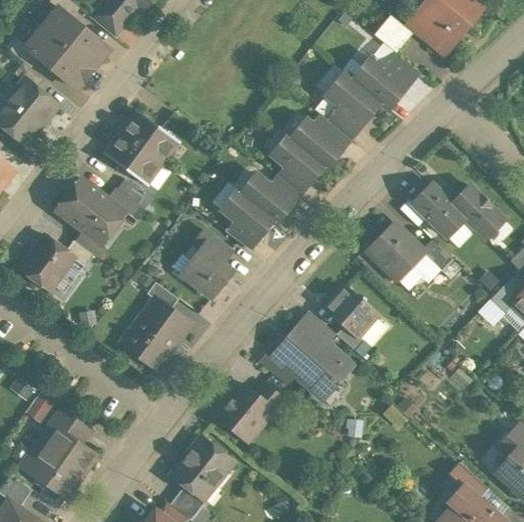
[(80,7),(71,0),(49,0),(58,7),(61,7),(72,16),(80,7)]
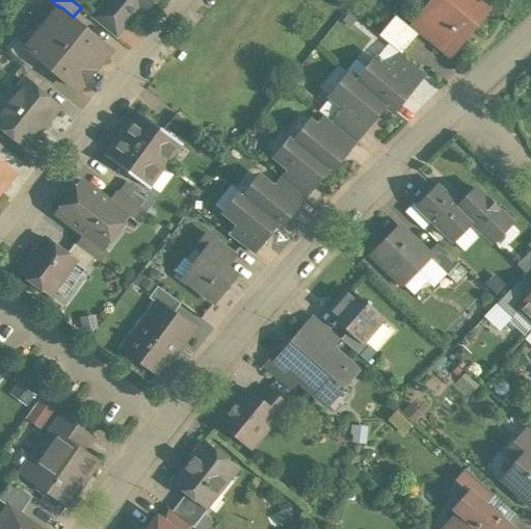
[(109,0),(108,1),(129,18),(143,0),(150,0),(151,1),(151,0),(109,0)]
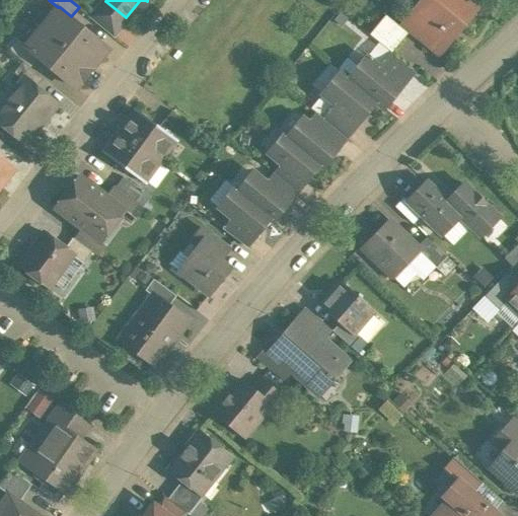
[(431,0),(424,9),(420,5),(405,22),(438,50),(474,5),(468,0),(431,0)]
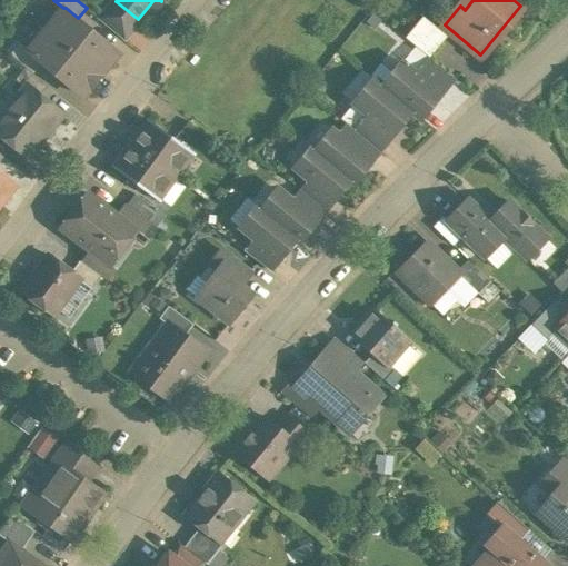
[(138,19),(116,1),(101,19),(122,38),(138,19)]
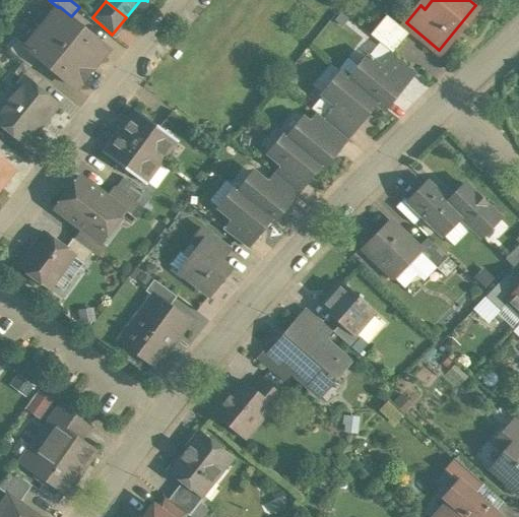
[(58,7),(49,9),(49,20),(43,26),(33,29),(31,40),(27,46),(26,47),(38,58),(44,56),(49,61),(47,64),(72,85),(77,80),(79,82),(104,53),(102,50),(106,45),(80,23),(77,26),(72,21),(71,16),(60,7),(58,7)]
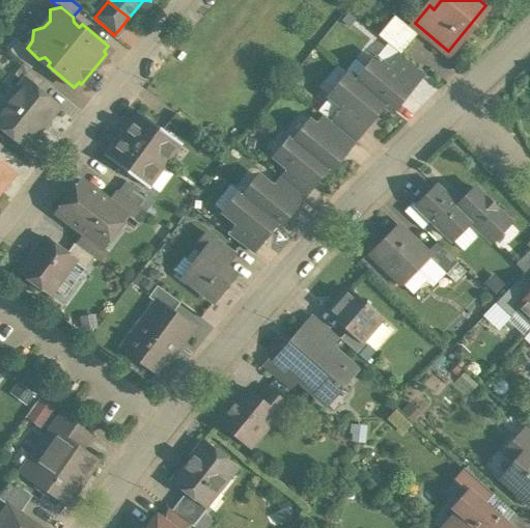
[(417,32),(395,14),(379,33),(401,53),(417,32)]
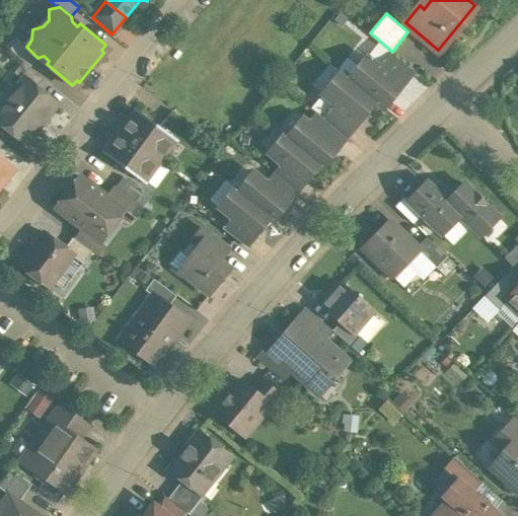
[(27,46),(18,39),(10,49),(24,60),(30,66),(38,58),(26,47),(27,46)]
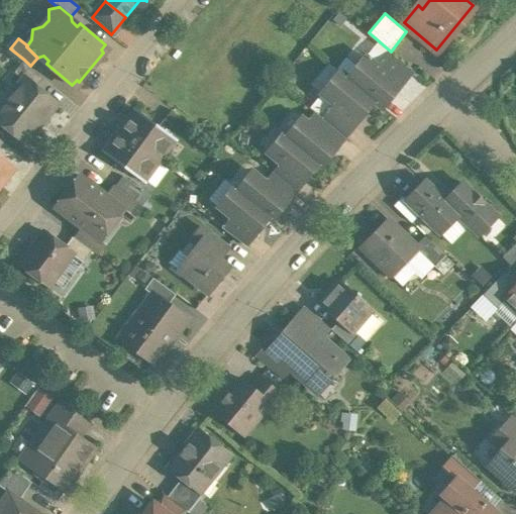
[(411,68),(391,52),(379,66),(399,83),(411,68)]
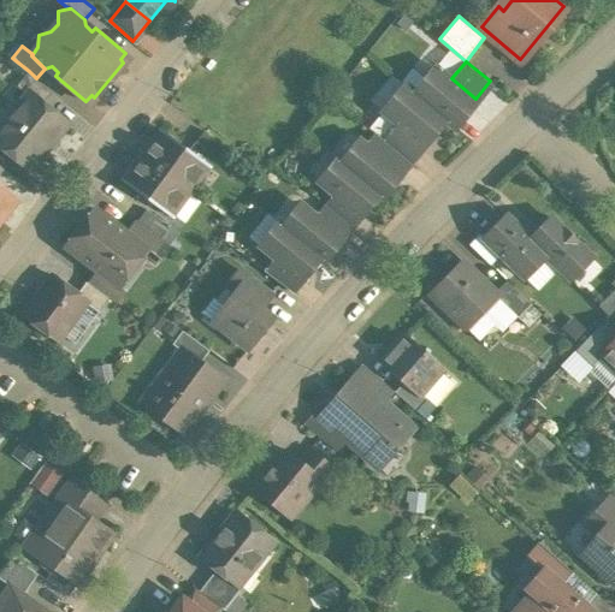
[(451,78),(436,66),(414,91),(447,118),(456,125),(478,100),(475,99),(451,78)]
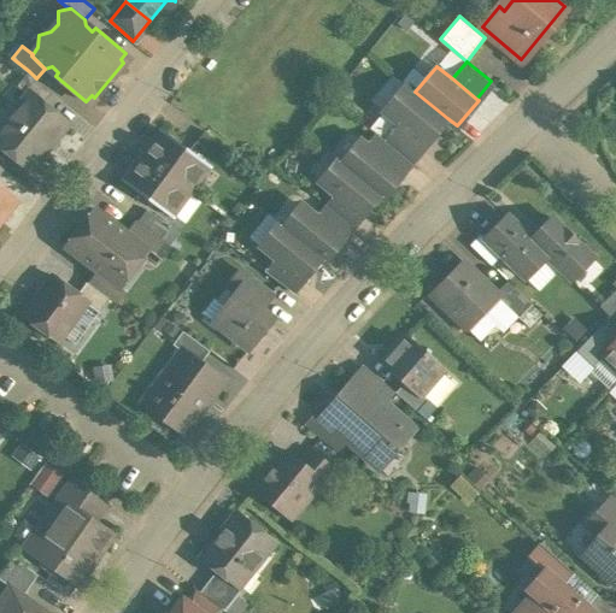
[(36,78),(29,71),(17,86),(27,93),(28,92),(42,104),(52,90),(36,78)]
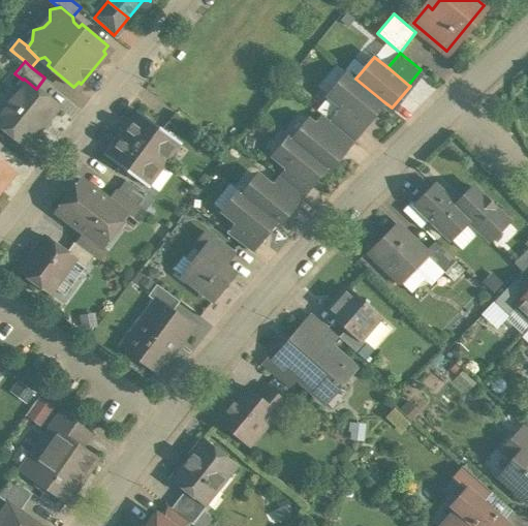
[(348,71),(329,94),(342,105),(363,122),(365,124),(383,101),(355,79),(348,71)]
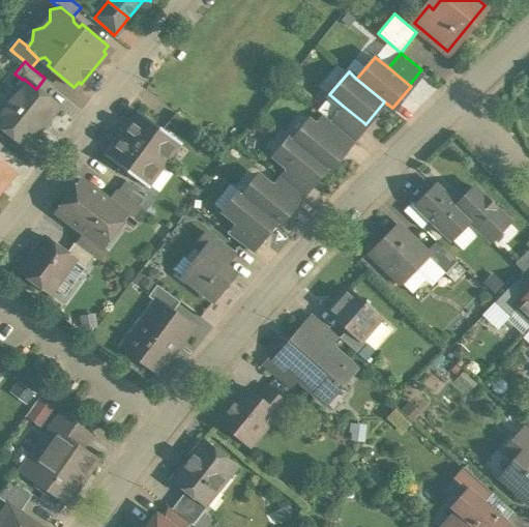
[(23,80),(0,108),(0,122),(25,143),(46,118),(47,119),(57,107),(36,89),(24,79),(23,80)]
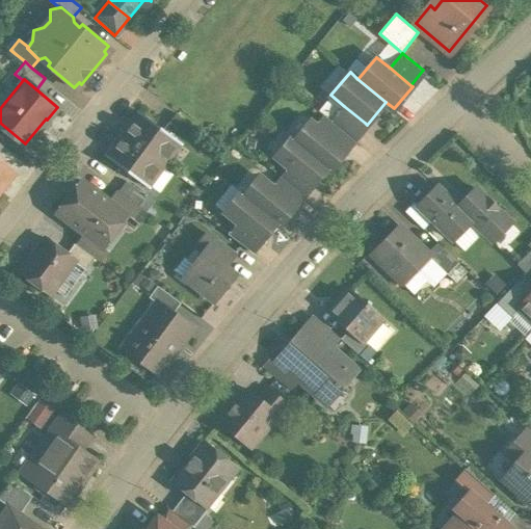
[(365,123),(344,106),(332,121),(352,138),(360,130),(365,123)]
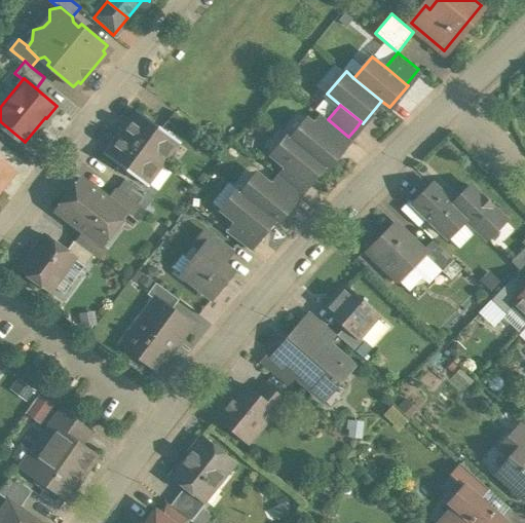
[(179,140),(138,110),(121,132),(162,161),(179,140)]
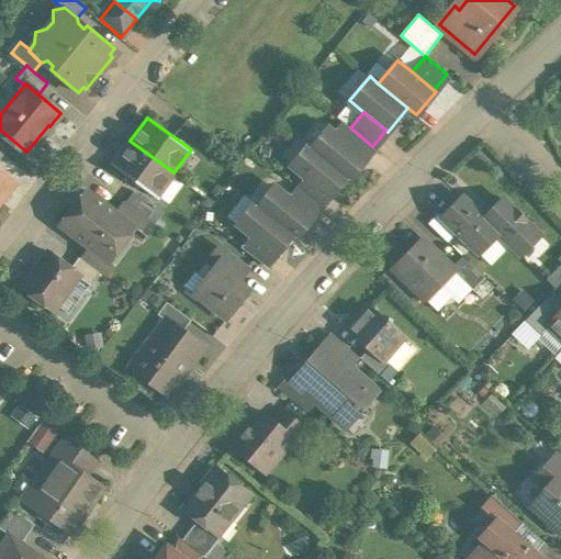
[(350,127),(341,121),(334,131),(363,156),(372,146),(350,127)]
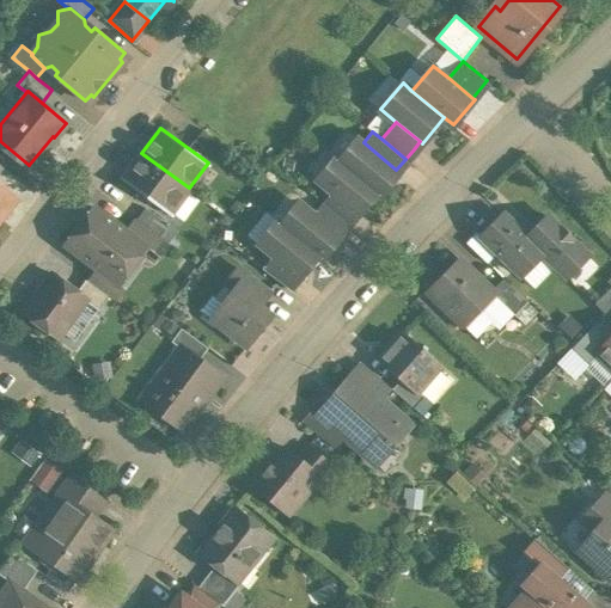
[(364,142),(356,137),(340,159),(336,155),(335,157),(378,191),(380,194),(399,172),(396,170),(364,142)]
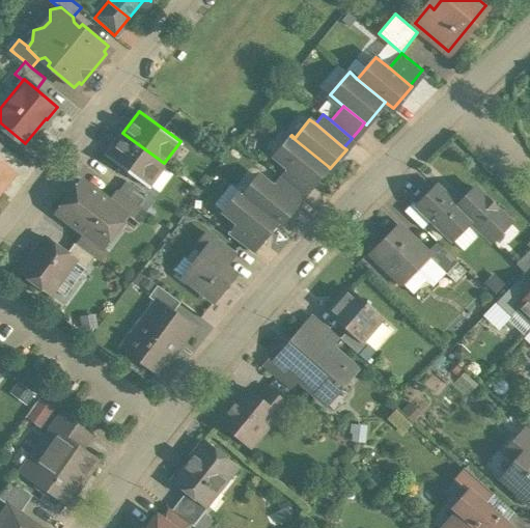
[(164,163),(122,133),(106,156),(147,186),(164,163)]
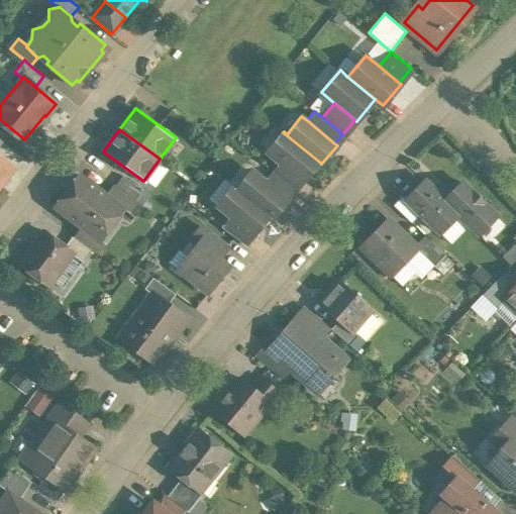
[(319,162),(283,132),(268,150),(281,162),(301,179),(303,181),(319,162)]
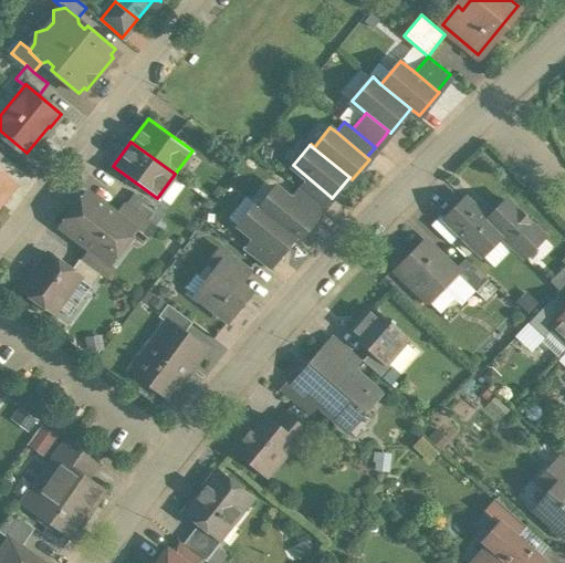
[(0,170),(0,189),(9,179),(0,170)]
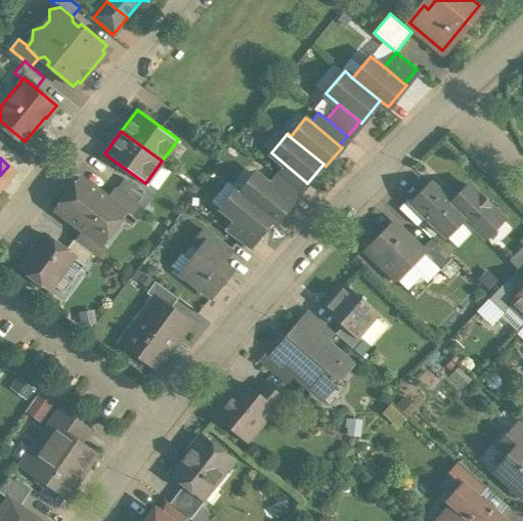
[(305,181),(285,164),(276,173),(297,190),(305,181)]
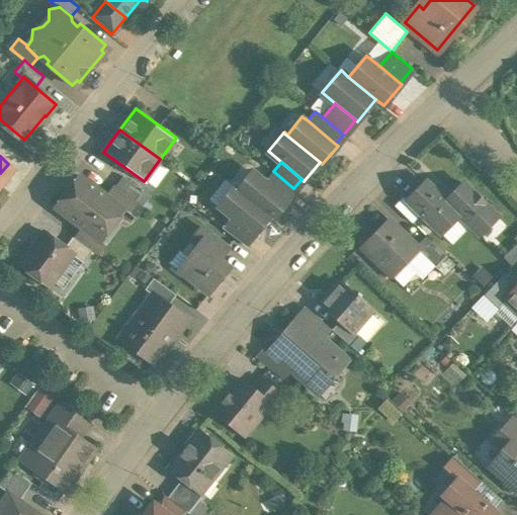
[(266,181),(252,170),(238,188),(235,186),(234,186),(272,218),(287,199),(266,181)]
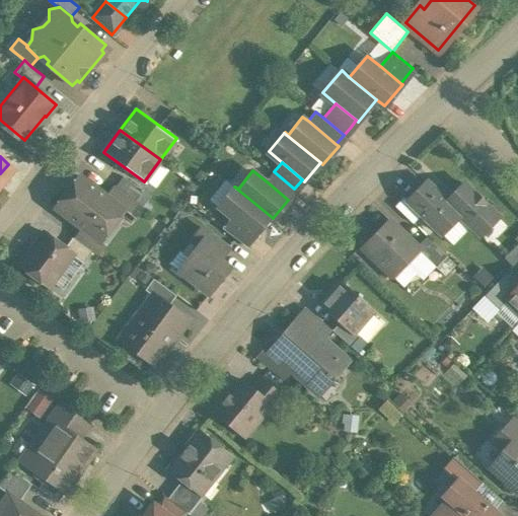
[(294,189),(274,171),(267,181),(287,198),(294,189)]
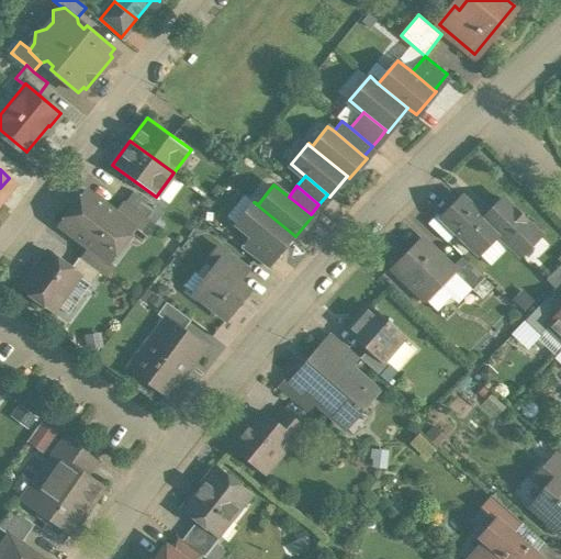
[(116,212),(87,190),(60,224),(90,246),(105,257),(105,256),(130,223),(131,222),(116,212)]
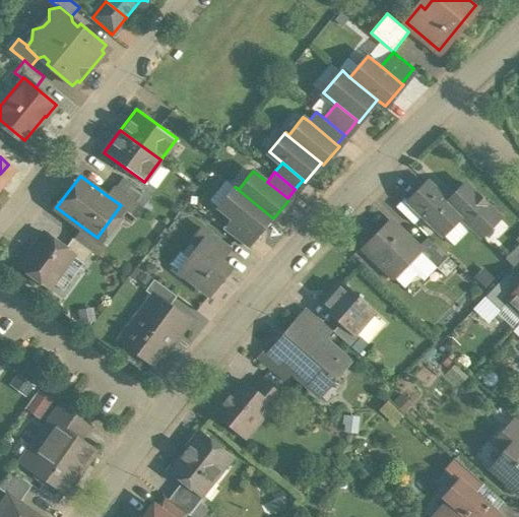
[(142,190),(123,176),(117,185),(136,199),(142,190)]
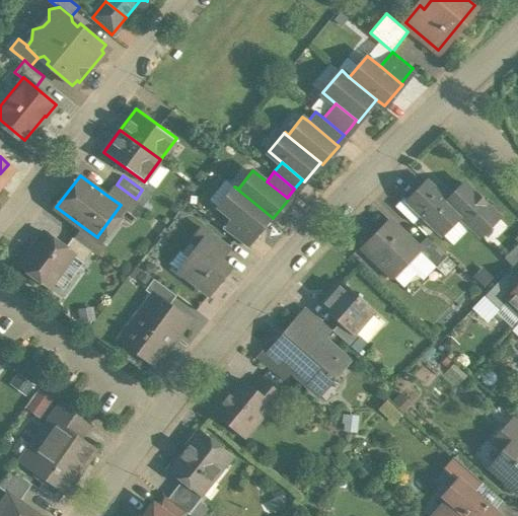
[(426,181),(409,199),(422,212),(442,231),(459,213),(447,201),(446,201),(426,181)]
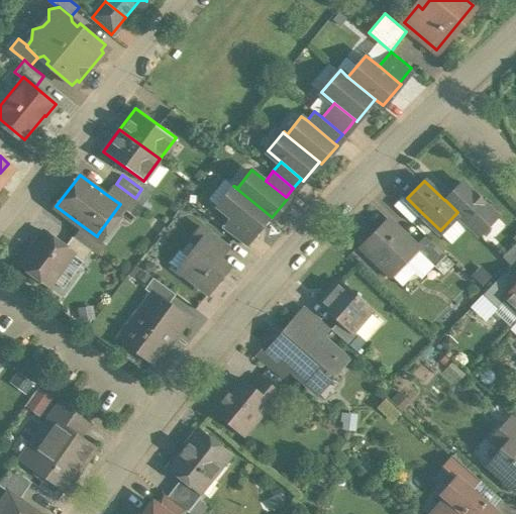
[(496,213),(462,181),(445,200),(457,212),(458,211),(479,230),(496,213)]
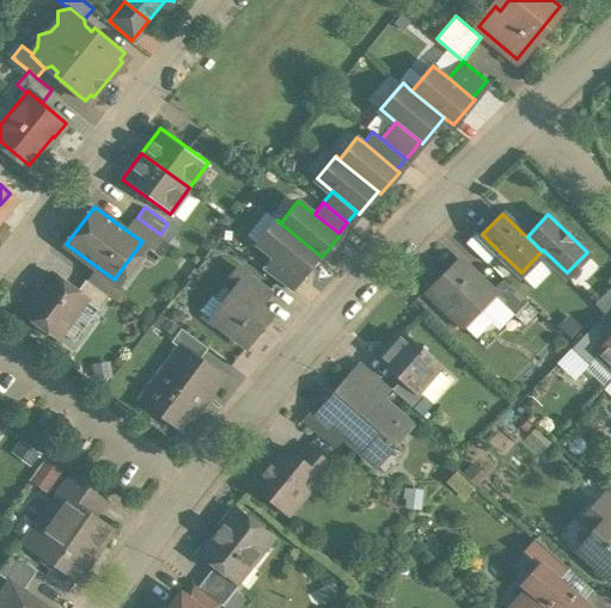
[(160,234),(138,217),(127,231),(142,241),(141,243),(152,251),(163,235),(160,234)]
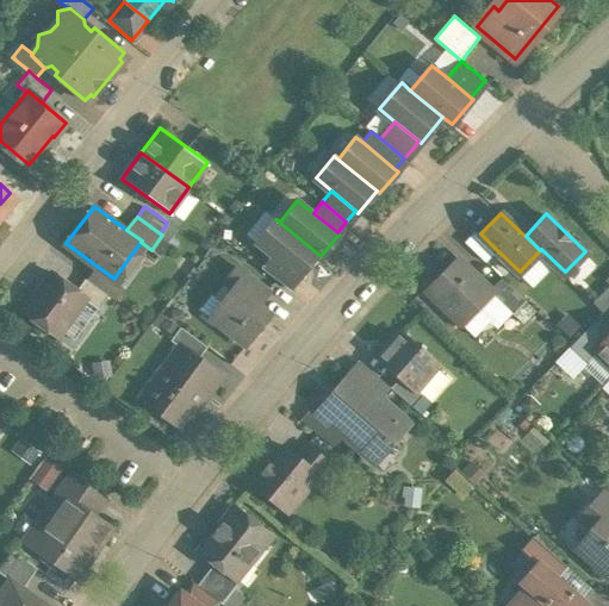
[(321,256),(275,219),(258,242),(273,255),(298,274),(299,275),(317,255),(319,257),(321,256)]
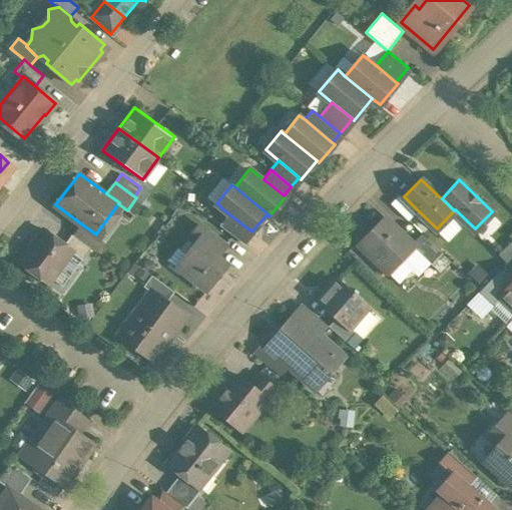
[(404,196),(400,192),(391,201),(408,218),(417,209),(404,196)]
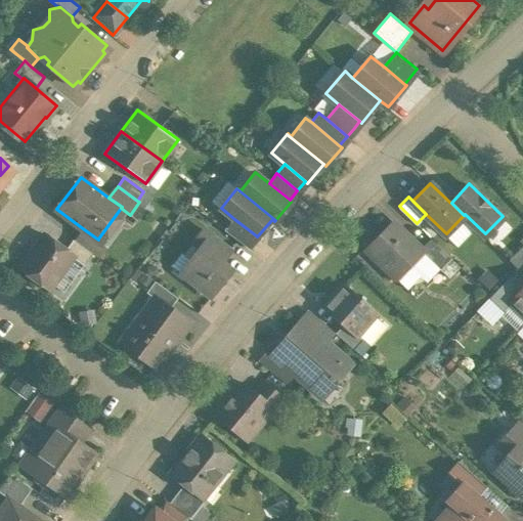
[(256,235),(234,219),(225,230),(247,246),(256,235)]
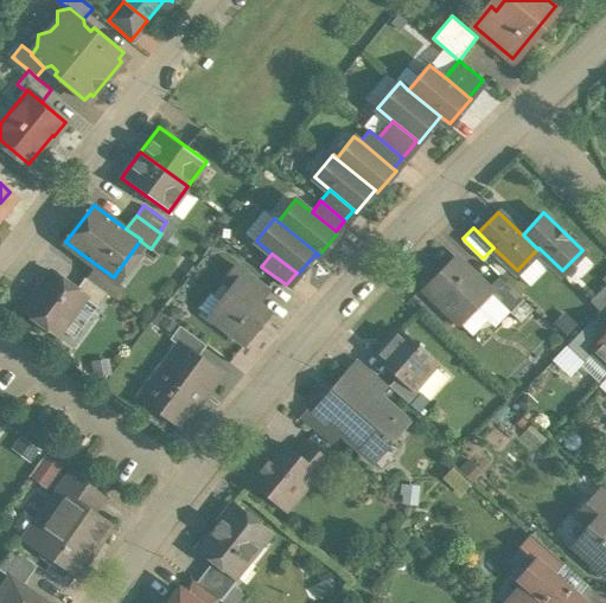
[(457,256),(425,288),(459,321),(490,290),(491,289),(489,287),(457,256)]
